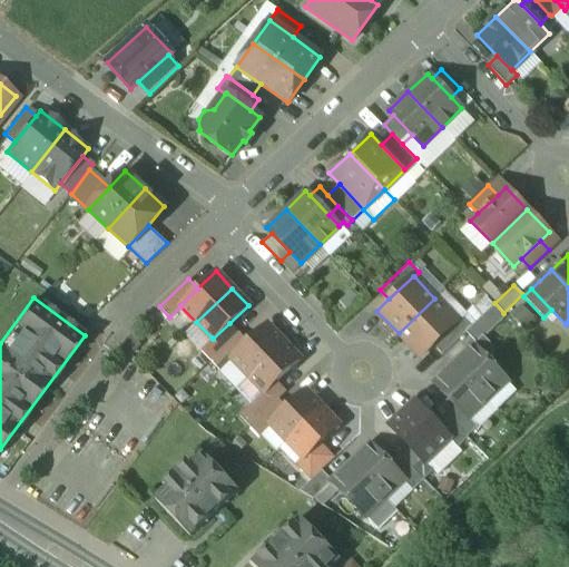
[(455,320),(434,299),(399,333),(420,355),(432,344),(457,321),(455,320)]
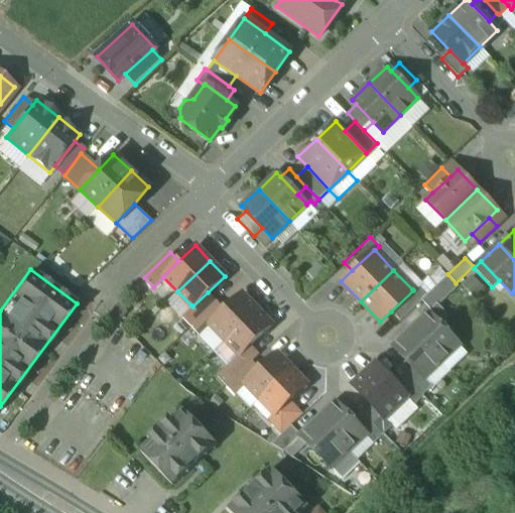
[(425,294),(420,299),(430,309),(431,310),(437,304),(458,285),(456,283),(447,274),(446,274),(425,294)]
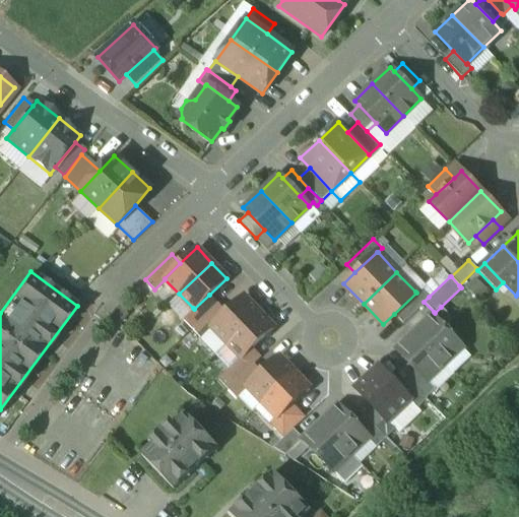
[(416,293),(394,314),(402,322),(424,302),(429,297),(419,287),(415,292),(416,293)]
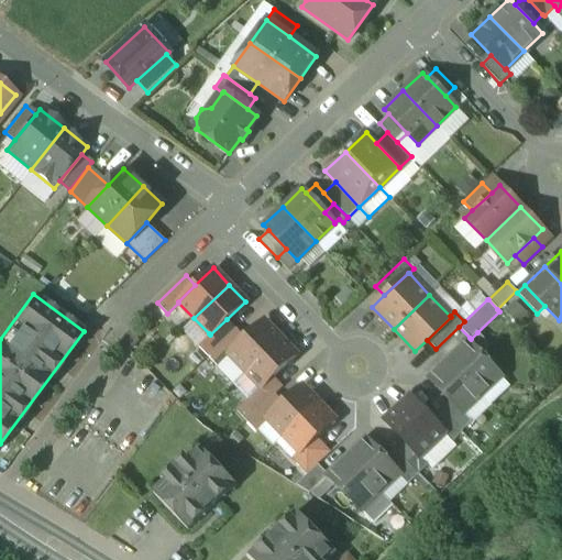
[(227,319),(210,335),(209,333),(197,346),(207,355),(235,328),(227,319)]
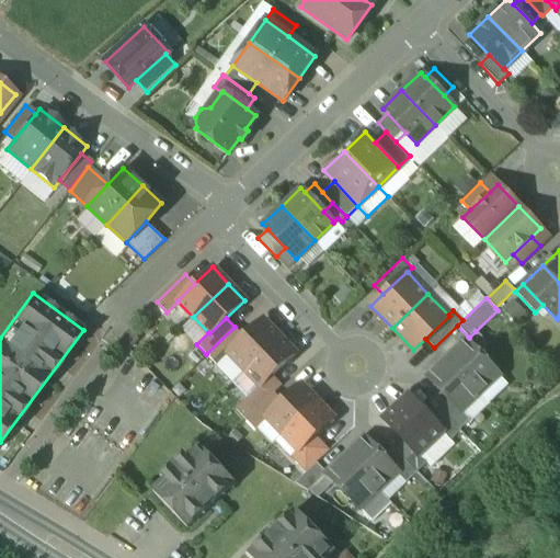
[(244,337),(228,353),(243,369),(278,336),(262,319),(244,337)]
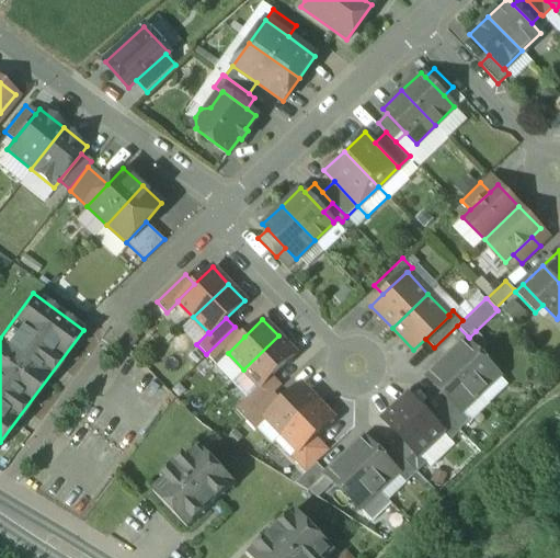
[(235,327),(206,354),(217,365),(228,353),(244,337),(235,327)]
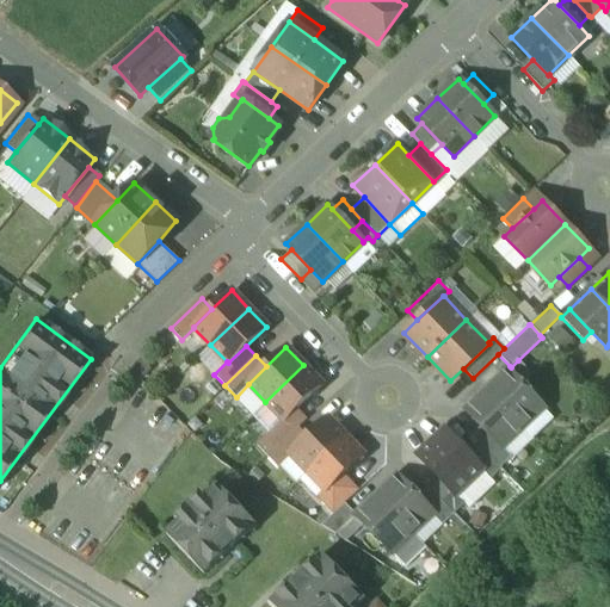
[(527,369),(518,360),(511,367),(510,366),(506,370),(522,385),(527,381),(527,369)]
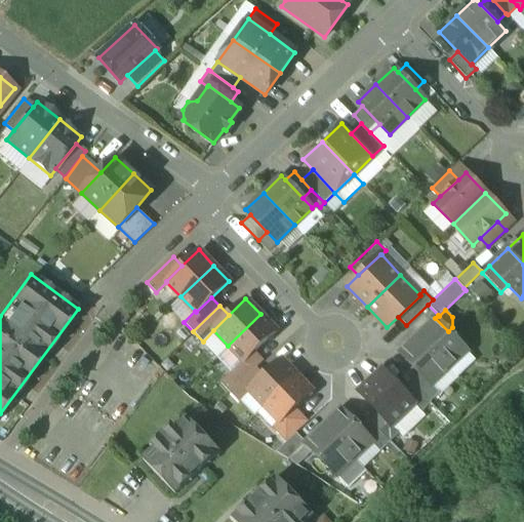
[(260,314),(228,346),(242,360),(243,361),(254,351),(276,329),(260,314)]
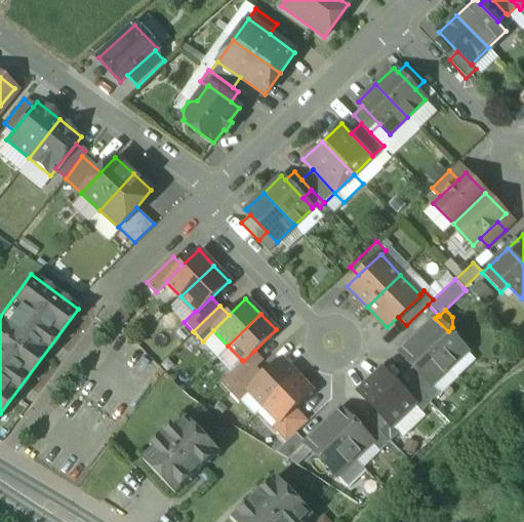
[(448,331),(435,318),(417,335),(448,367),(467,351),(448,331)]
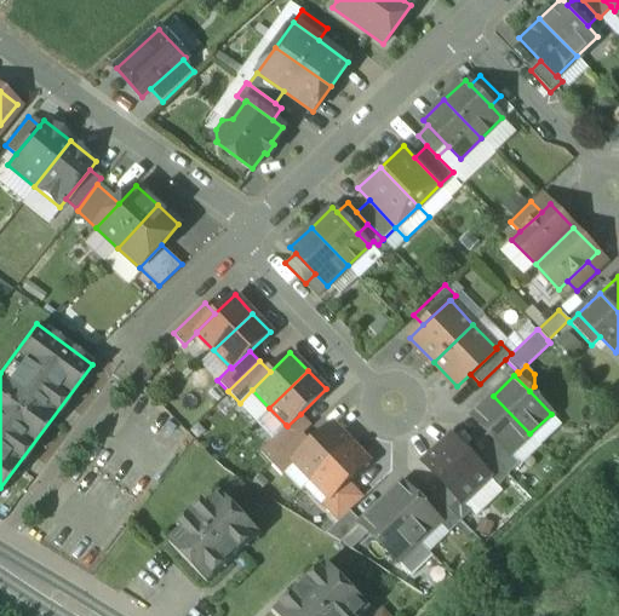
[(493,396),(473,415),(488,432),(509,454),(510,453),(529,433),(493,396)]
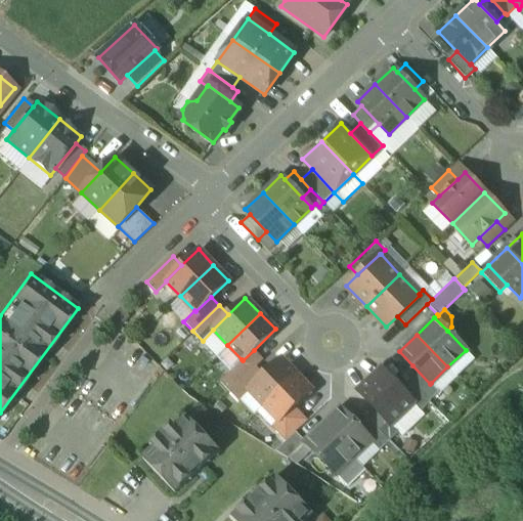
[(242,359),(226,374),(235,384),(255,365),(262,358),(254,350),(243,360),(242,359)]
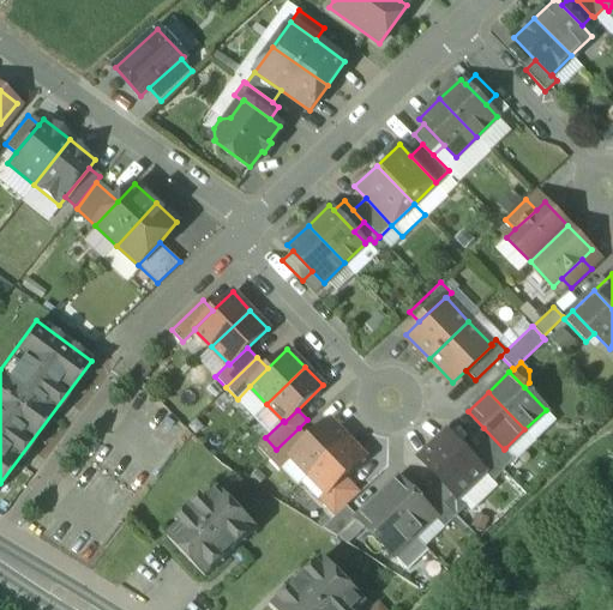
[(310,439),(290,457),(292,457),(308,475),(347,438),(329,420),(310,439)]
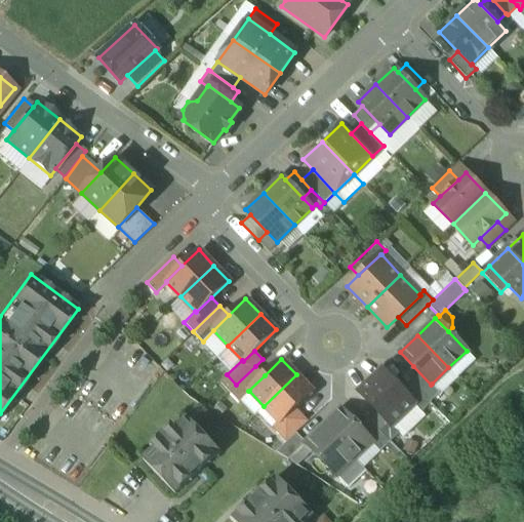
[(236,385),(229,392),(238,401),(249,391),(248,391),(265,375),(255,366),(236,385)]
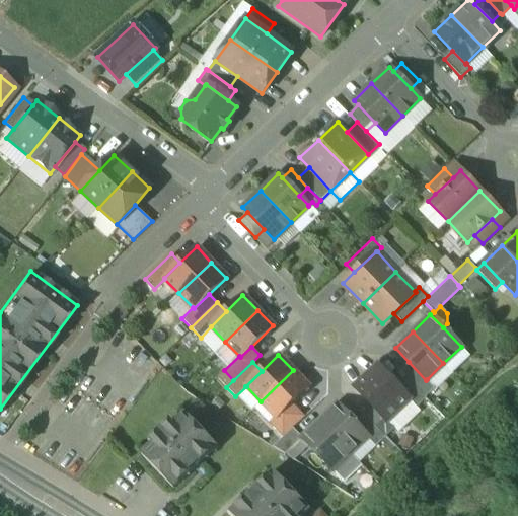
[(426,380),(409,362),(399,370),(404,375),(425,396),(434,387),(427,379),(426,380)]
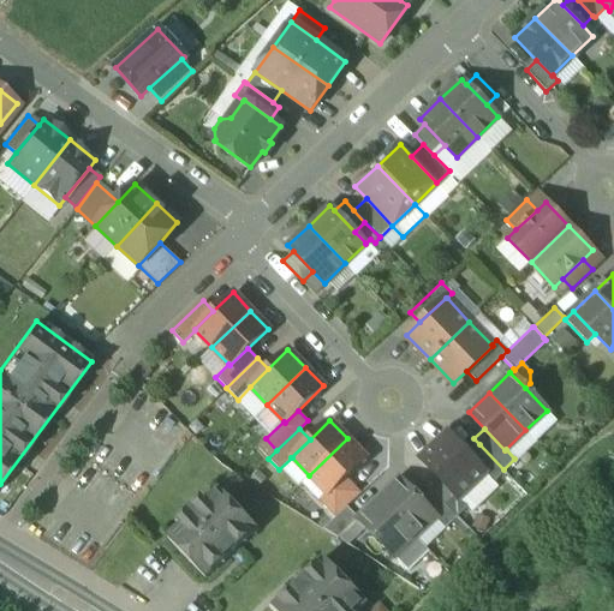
[(469,454),(447,432),(419,459),(441,481),(457,497),(458,497),(484,472),(484,471),(469,454)]
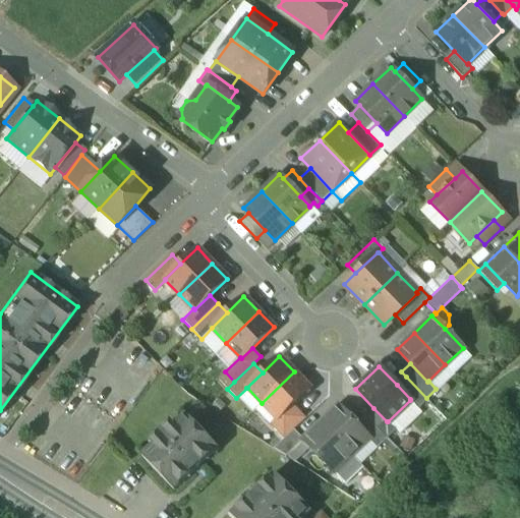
[(294,371),(262,403),(276,417),(277,418),(292,403),(308,387),(294,371)]
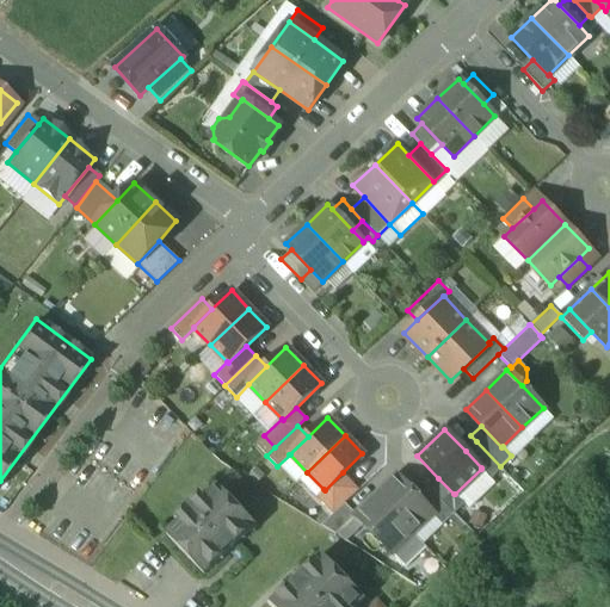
[(500,466),(476,441),(466,451),(481,468),(481,469),(490,478),(501,468),(500,466)]
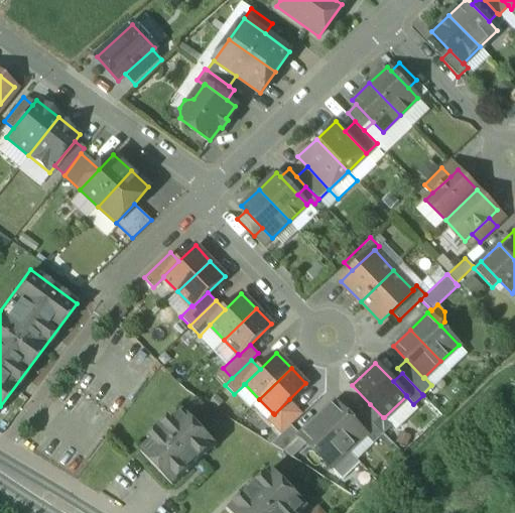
[(289,399),(274,414),(273,413),(266,419),(280,434),(290,424),(302,413),(289,399)]
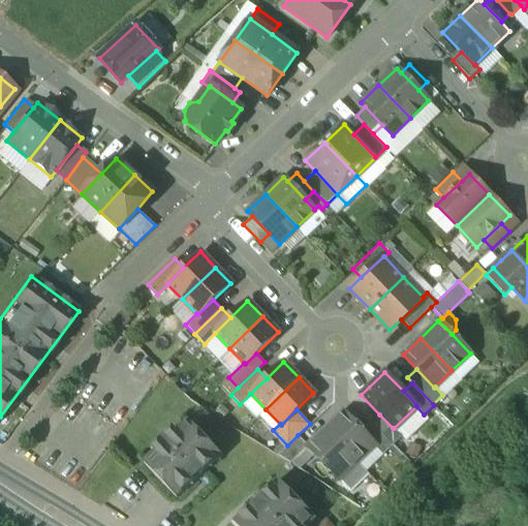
[(362,431),(343,412),(325,429),(356,462),(374,445),(374,444),(362,431)]
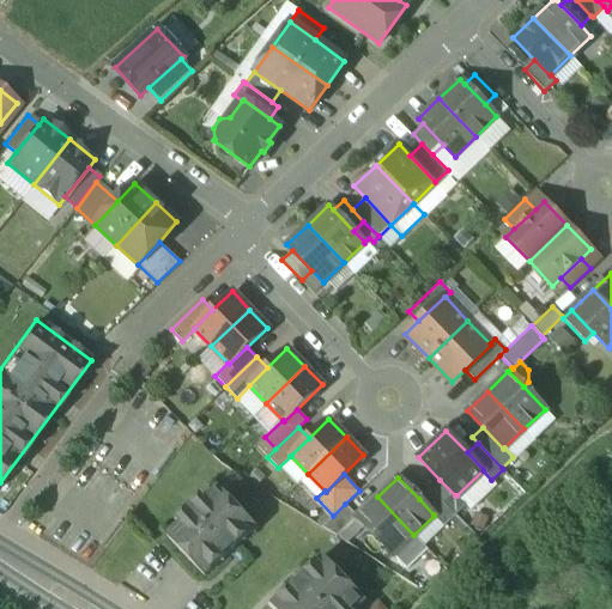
[(455,495),(440,480),(430,489),(454,516),(466,505),(456,495),(455,495)]
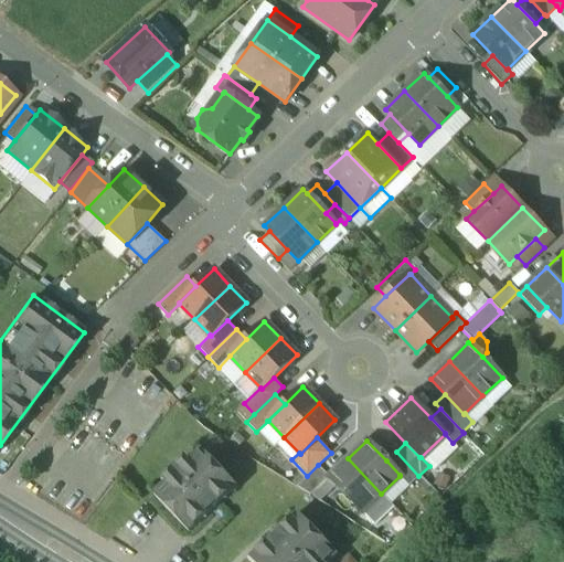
[(201,449),(180,469),(176,464),(169,470),(173,475),(153,495),(188,531),(236,486),(201,449)]
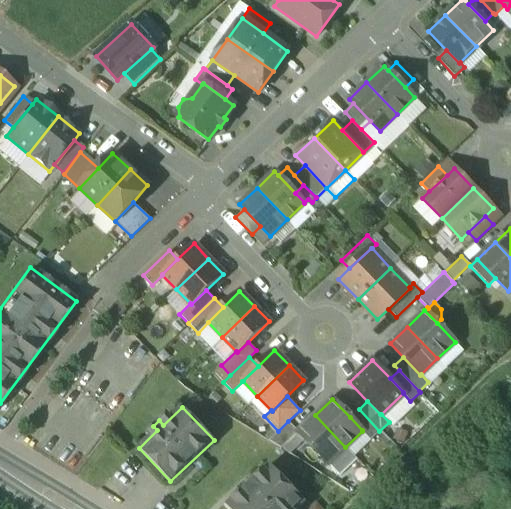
[(379,431),(359,409),(350,417),(362,430),(362,431),(370,440),(379,431)]
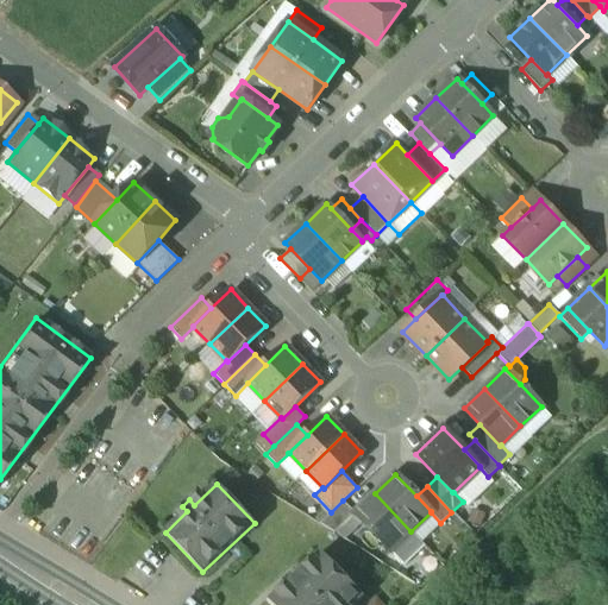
[(355,512),(353,514),(390,552),(390,550),(411,531),(375,493),(355,512)]
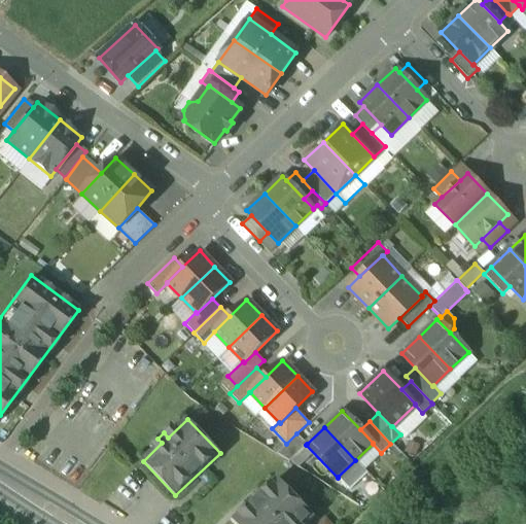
[(307,444),(296,433),(286,444),(276,453),(289,461),(306,445),(307,444)]
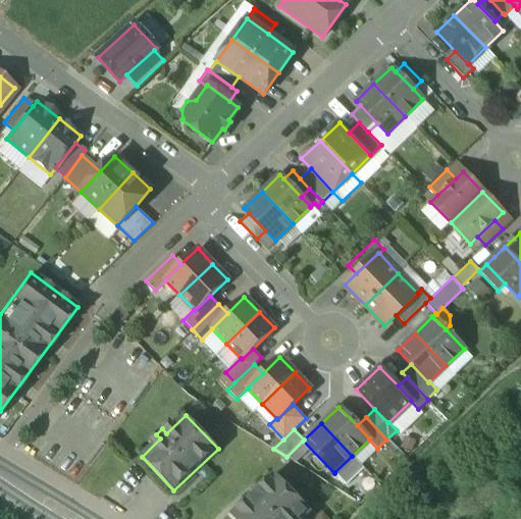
[(352,456),(334,472),(346,484),(363,468),(352,456)]
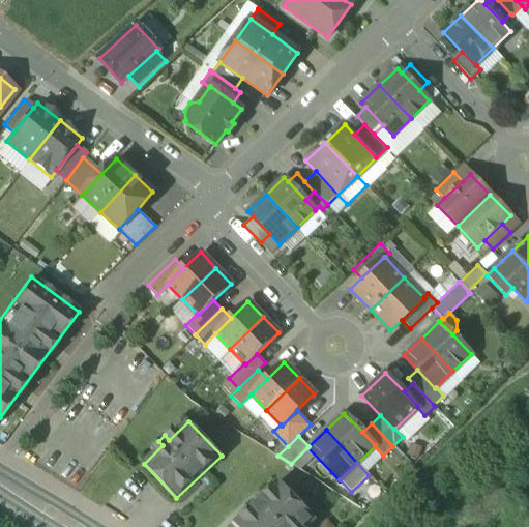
[(278,480),(234,524),(237,526),(307,526),(316,520),(278,480)]
